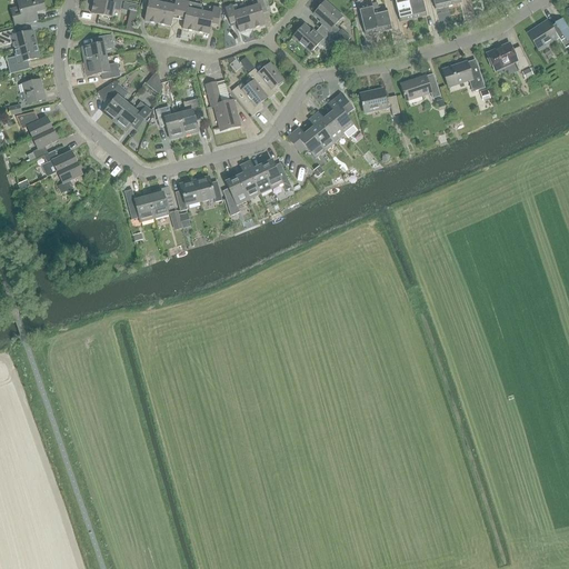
[(36,13),(43,11),(40,0),(16,0),(18,8),(10,10),(13,27),(37,21),(36,13)]
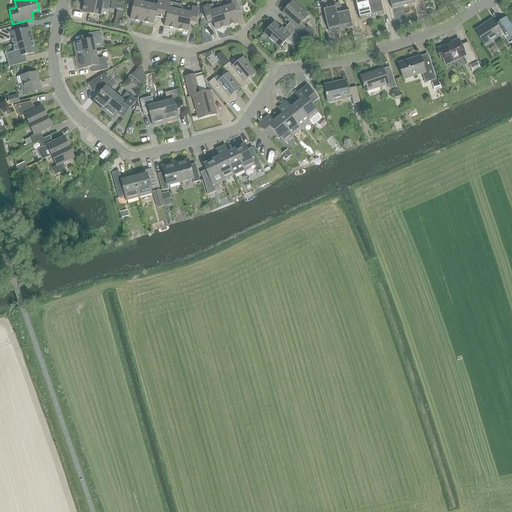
[(109,0),(108,0),(96,0),(96,3),(84,1),(81,12),(100,16),(101,9),(107,10),(109,0)]
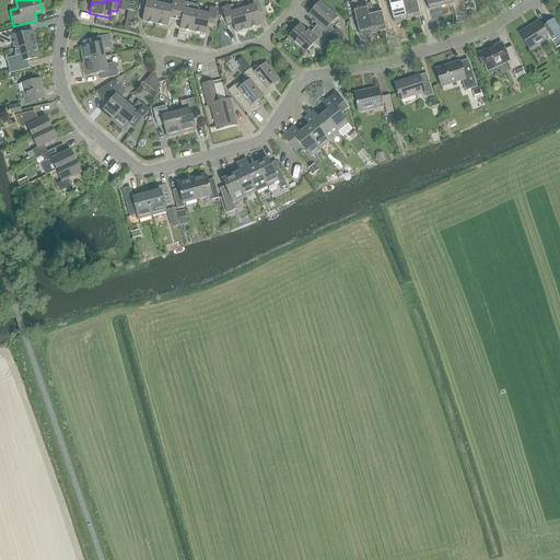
[(154,24),(159,4),(151,2),(151,0),(139,0),(138,8),(144,9),(142,22),(154,24)]
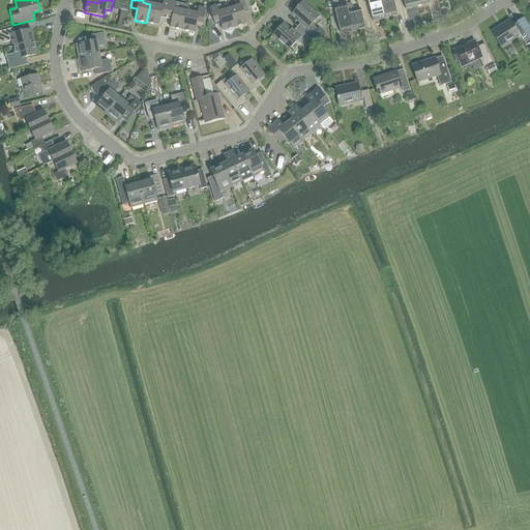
[(167,15),(169,2),(167,1),(162,0),(158,0),(157,5),(150,4),(146,23),(157,26),(160,13),(167,15)]
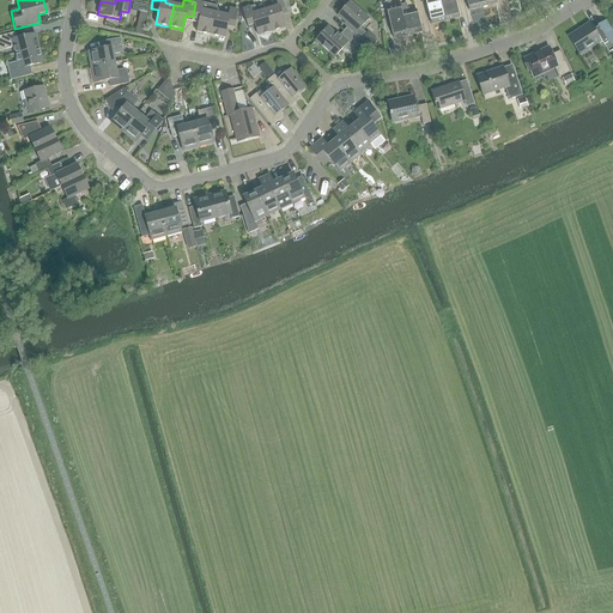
[(273,7),(265,10),(271,32),(284,28),(280,14),(287,12),(283,0),(273,0),(271,1),(273,7)]
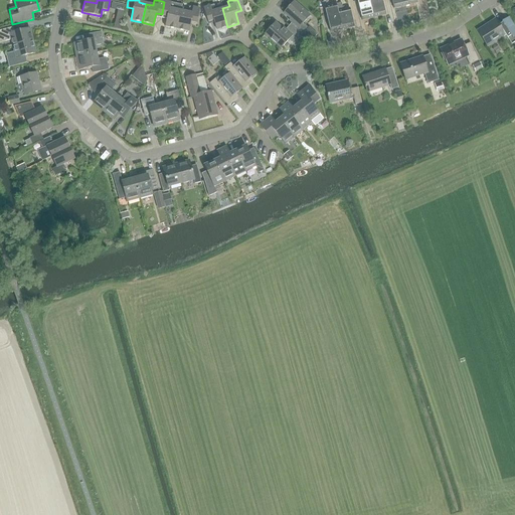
[(368,0),(356,0),(361,20),(373,18),(368,0)]
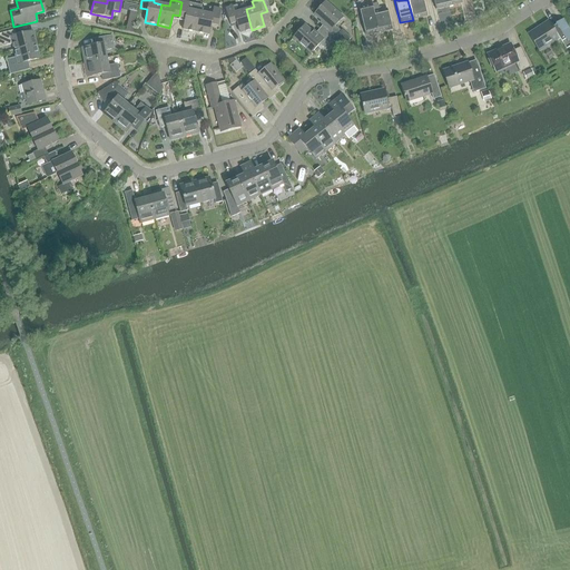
[(408,0),(413,20),(426,17),(422,0),(408,0)]
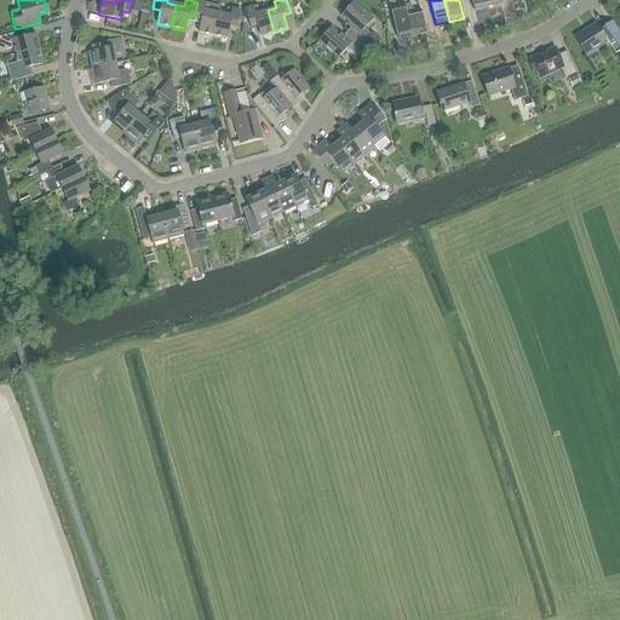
[(470,0),(474,11),(488,7),(486,0),(470,0)]
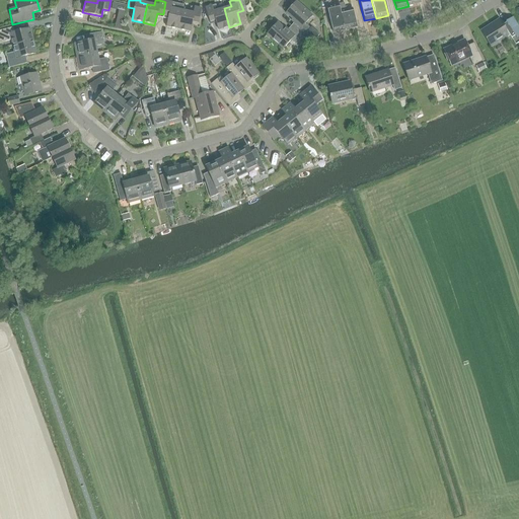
[(305,23),(312,16),(296,1),(285,13),(295,22),(291,27),(302,38),(302,36),(310,44),(319,34),(311,27),(310,27),(305,23)]
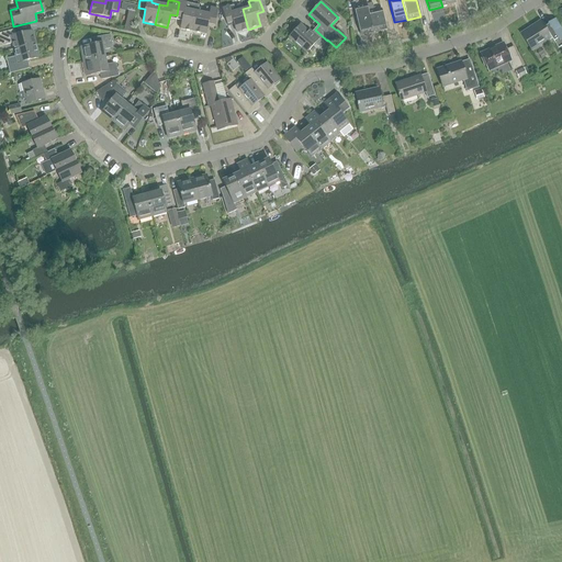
[(135,6),(122,2),(121,10),(134,13),(135,6)]
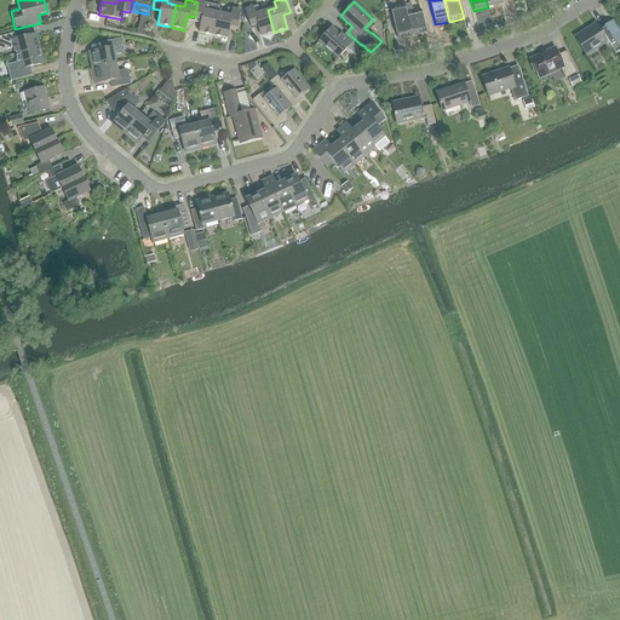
[(195,17),(201,18),(199,33),(212,36),(217,13),(218,13),(219,6),(201,3),(197,3),(195,17)]
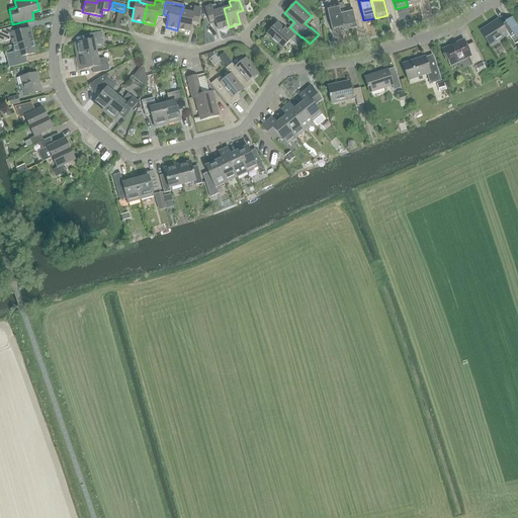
[(338,4),(344,29),(355,26),(351,8),(344,10),(343,3),(338,4)]
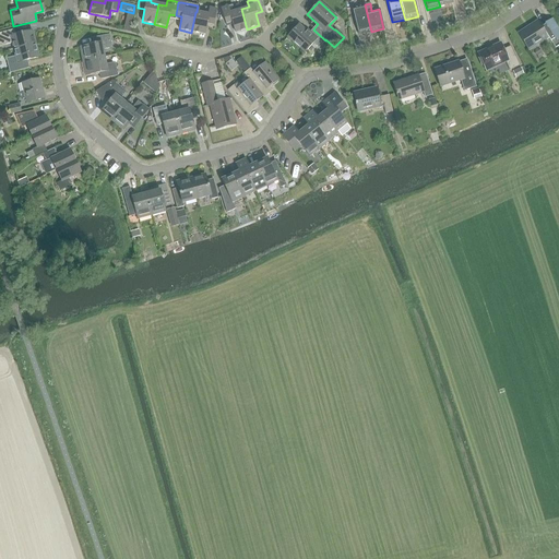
[(247,30),(241,9),(240,4),(233,8),(232,6),(221,9),(225,22),(232,20),(235,33),(247,30)]
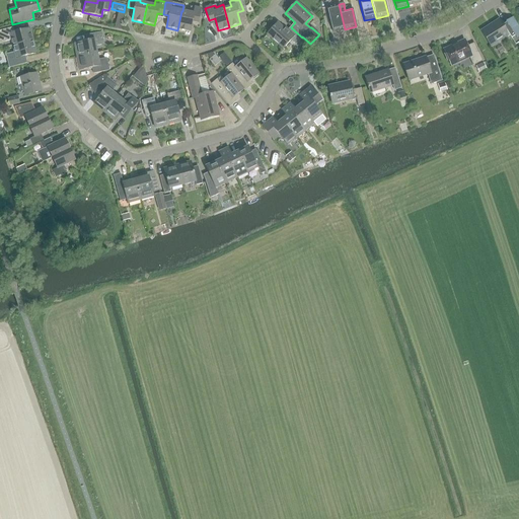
[(339,4),(332,5),(326,7),(332,32),(345,29),(339,4)]
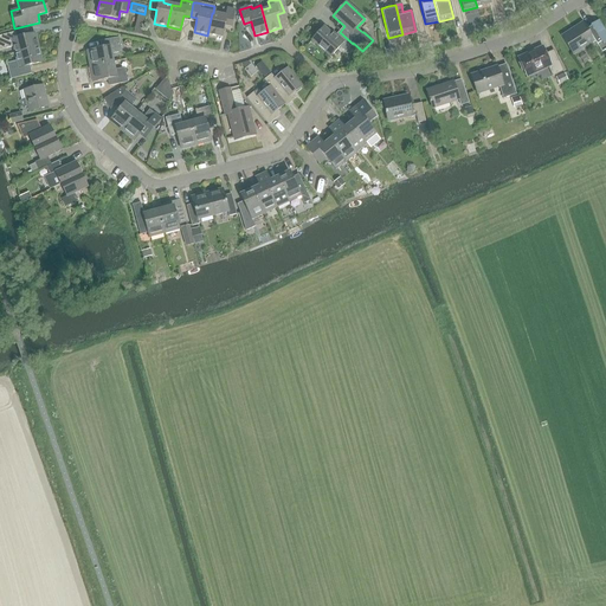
[(207,36),(221,38),(224,24),(231,25),(234,11),(223,8),(220,14),(213,13),(212,13),(207,36)]
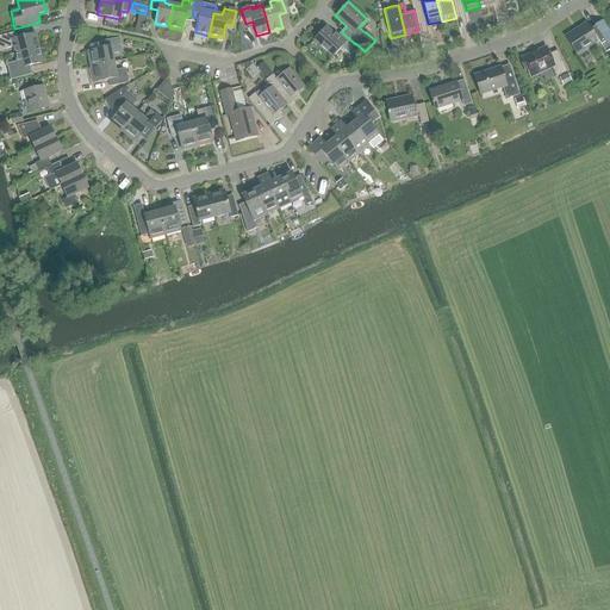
[(472,24),(484,20),(481,11),(470,13),(472,24)]
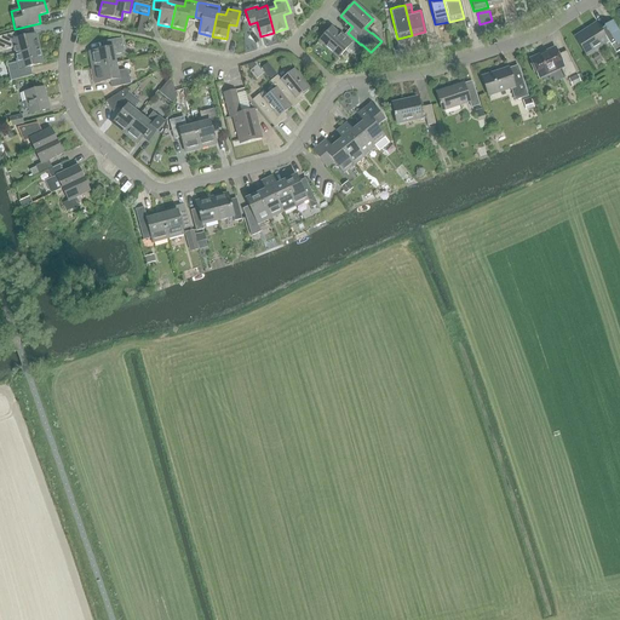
[(573,36),(574,38),(586,56),(607,41),(612,47),(615,55),(619,51),(619,36),(610,23),(600,30),(595,23),(573,36)]
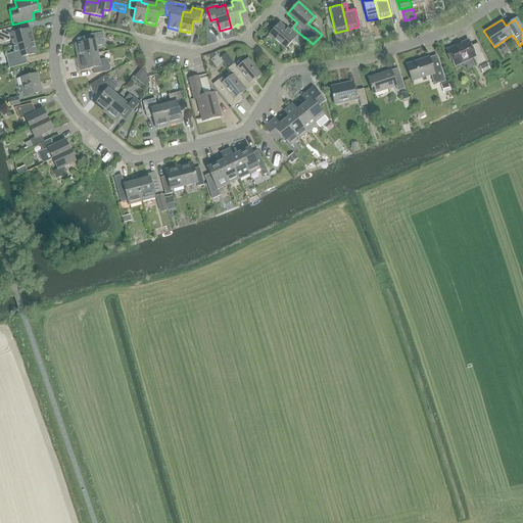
[(304,38),(293,28),(289,32),(279,22),(268,35),(284,49),(292,41),(297,45),(304,38)]
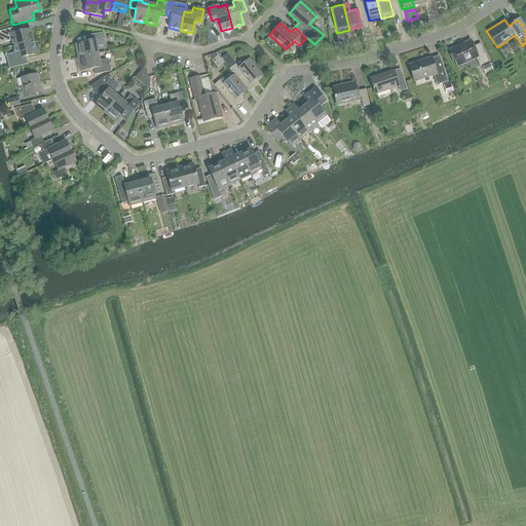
[(0,43),(11,41),(12,47),(32,42),(29,30),(14,33),(12,28),(0,31),(0,43)]
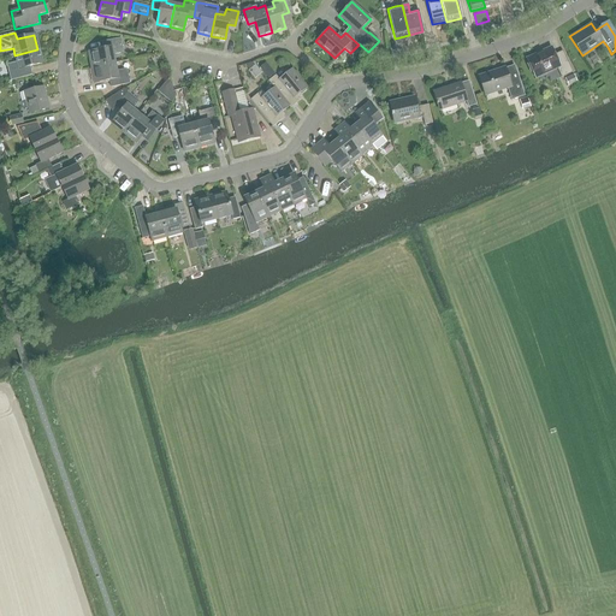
[(88,52),(90,67),(114,63),(113,55),(123,53),(120,39),(101,42),(102,49),(88,52)]
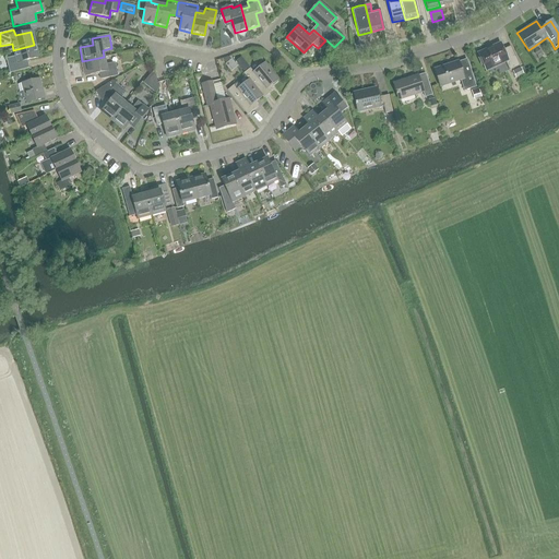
[(509,70),(519,66),(510,46),(503,49),(499,43),(477,54),(486,71),(506,62),(509,70)]
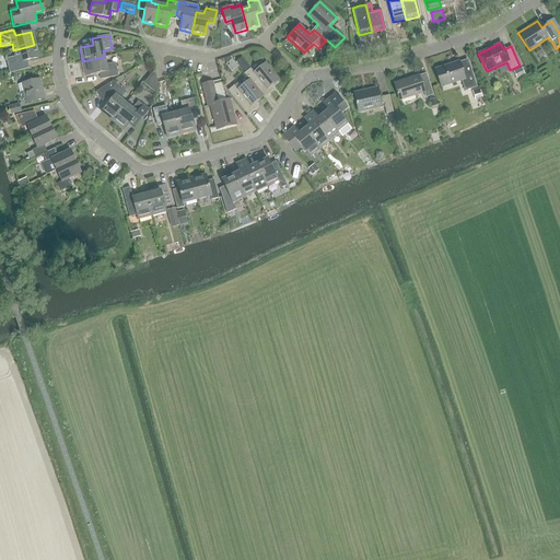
[(34,45),(13,50),(15,56),(6,59),(9,73),(28,69),(26,60),(37,58),(34,45)]
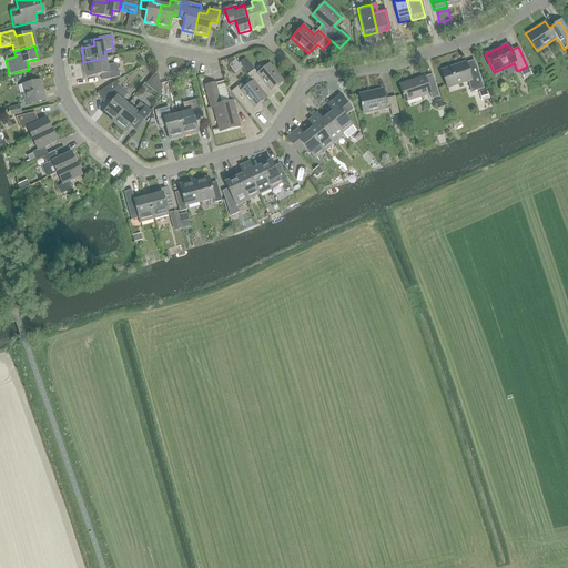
[(328,54),(333,58),(338,52),(334,48),(328,54)]
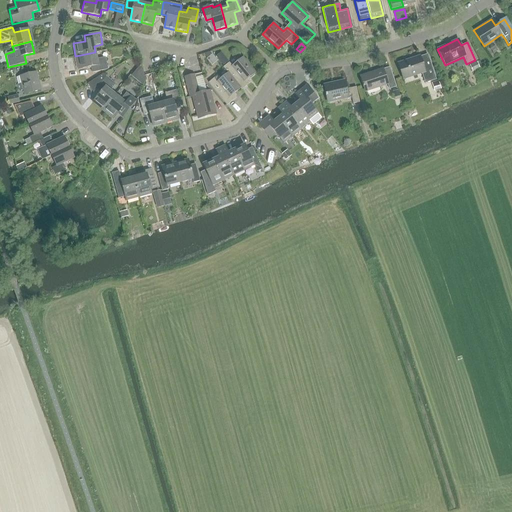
[(95,52),(75,56),(78,69),(90,67),(91,72),(107,69),(105,58),(96,59),(95,52)]
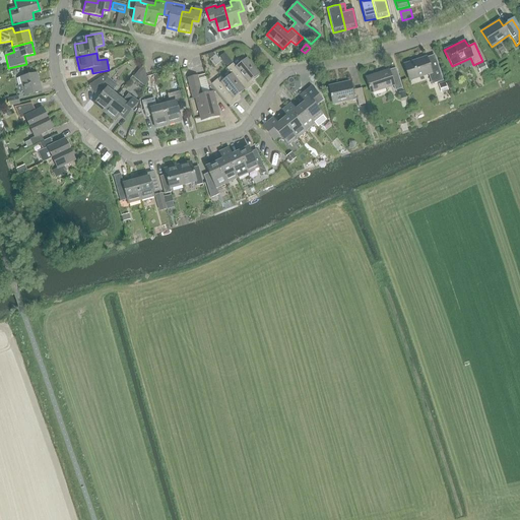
[(215,55),(209,60),(215,66),(220,62),(215,55)]
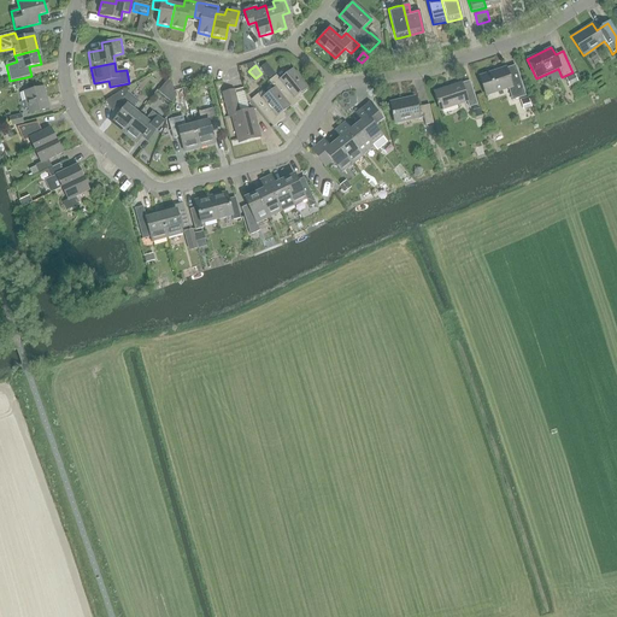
[(516,68),(506,71),(505,69),(479,77),(485,95),(507,88),(512,100),(524,97),(519,78),(517,80),(516,75),(517,74),(516,68)]
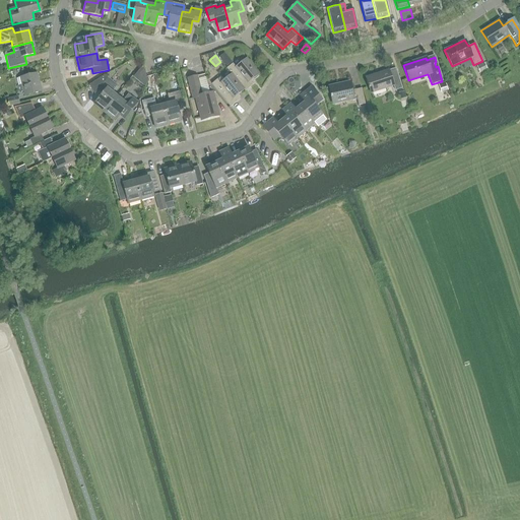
[(226,68),(228,71),(231,74),(232,74),(244,89),(244,90),(245,91),(254,84),(251,80),(259,74),(246,59),(235,68),(233,64),(226,68)]
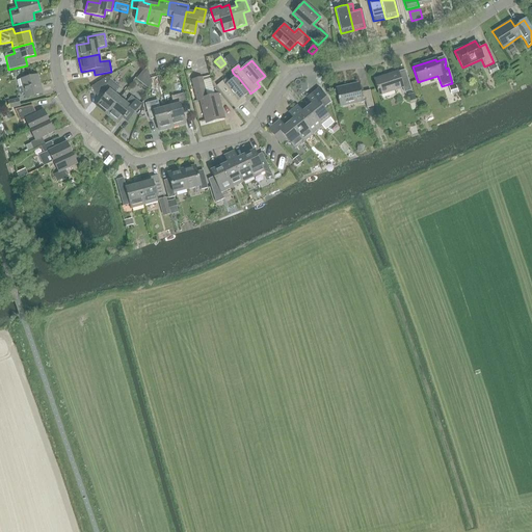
[(487,68),(490,74),(498,71),(495,64),(487,68)]
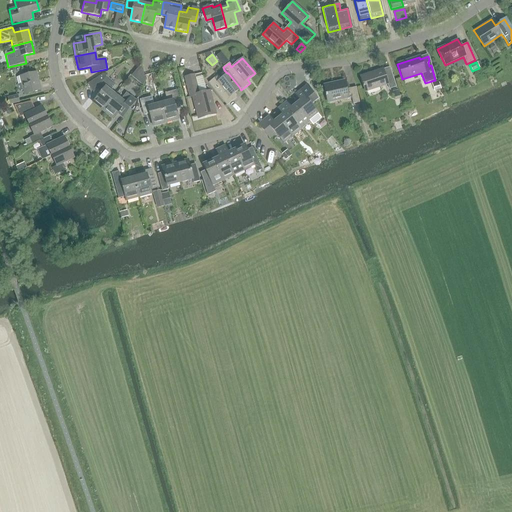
[(140,64),(130,75),(133,77),(141,68),(140,64)]
